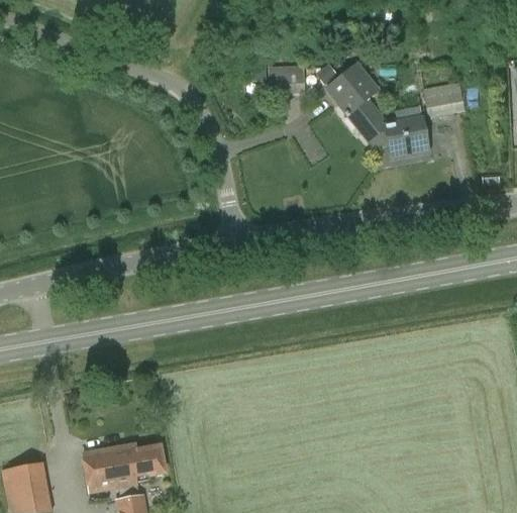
[(316,70),(325,84),(340,74),(332,60),(316,70)]
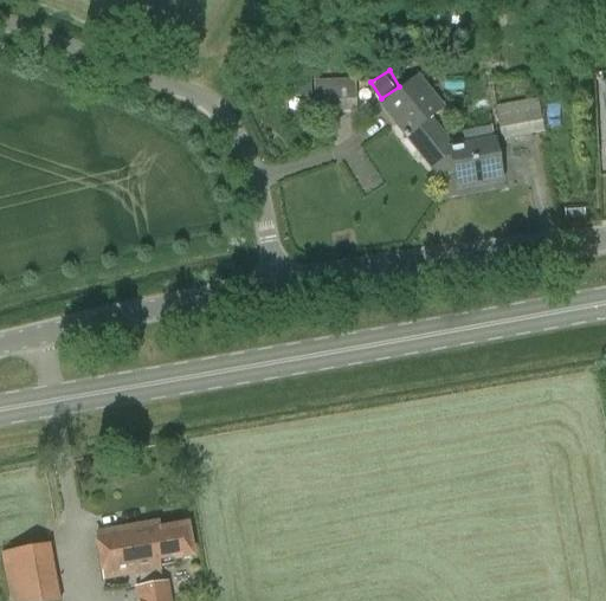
[(354,76),(313,77),(304,77),(304,92),(313,92),(313,108),(355,107),(354,76)]
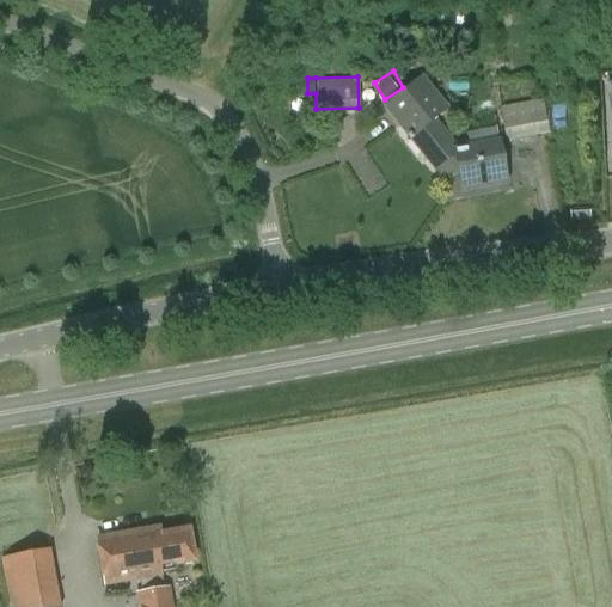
[(457,170),(452,146),(451,147),(448,143),(452,140),(428,111),(441,100),(423,78),(418,77),(385,103),(440,173),(457,170)]
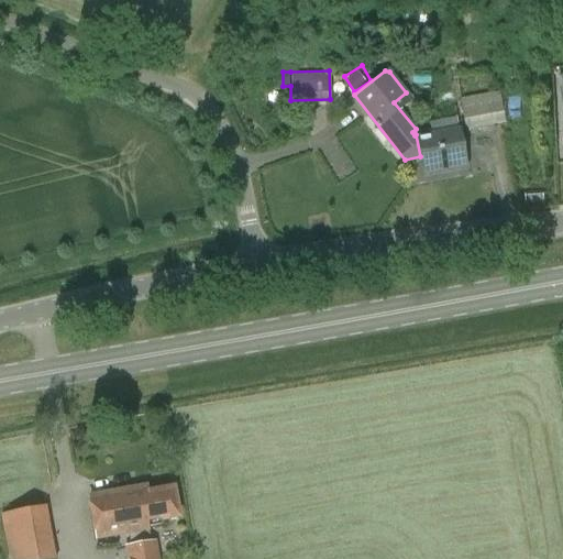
[(465,127),(506,119),(500,88),(461,96),(465,127)]
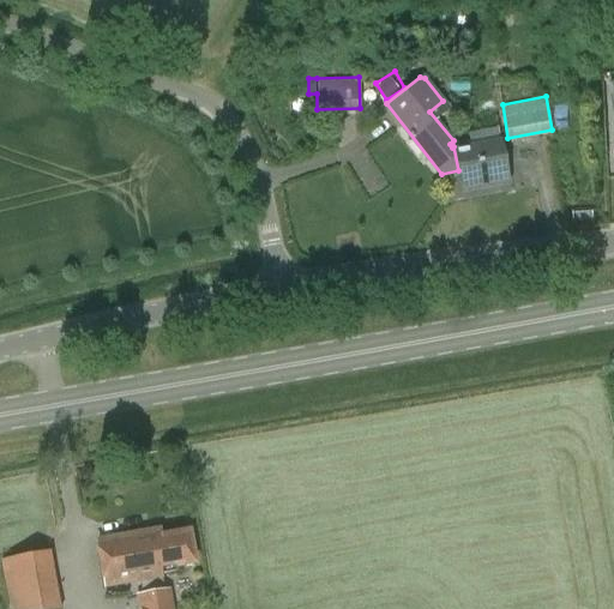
[(499,138),(453,146),(458,170),(461,179),(505,170),(499,138)]
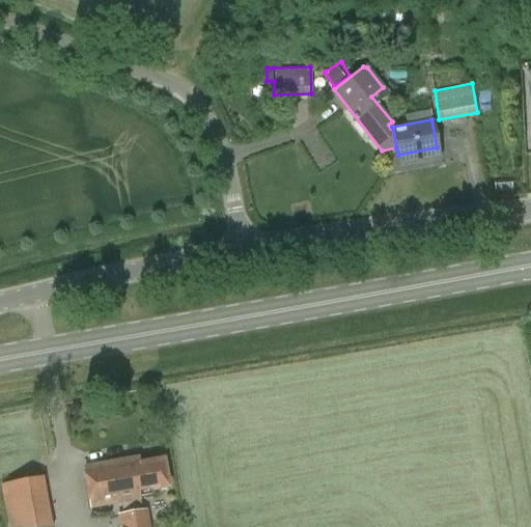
[(137,454),(108,461),(115,499),(120,498),(122,510),(117,511),(119,526),(149,526),(146,506),(142,507),(138,487),(152,484),(154,487),(168,483),(163,456),(138,461),(137,454)]
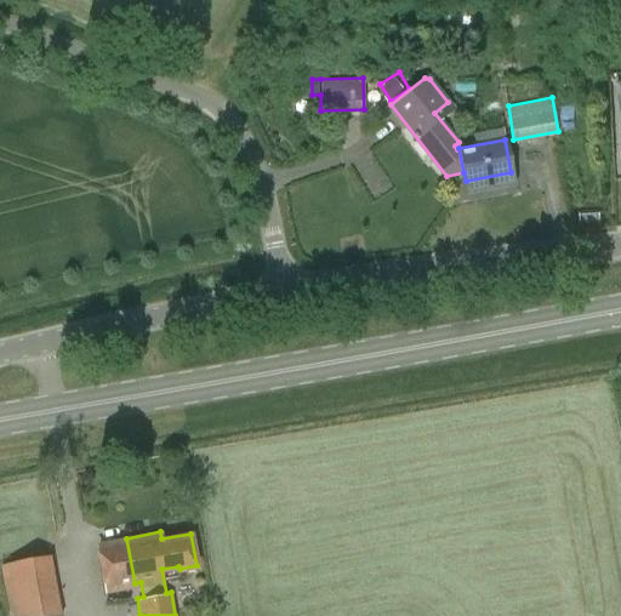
[(135,583),(126,539),(98,543),(107,588),(135,583)]
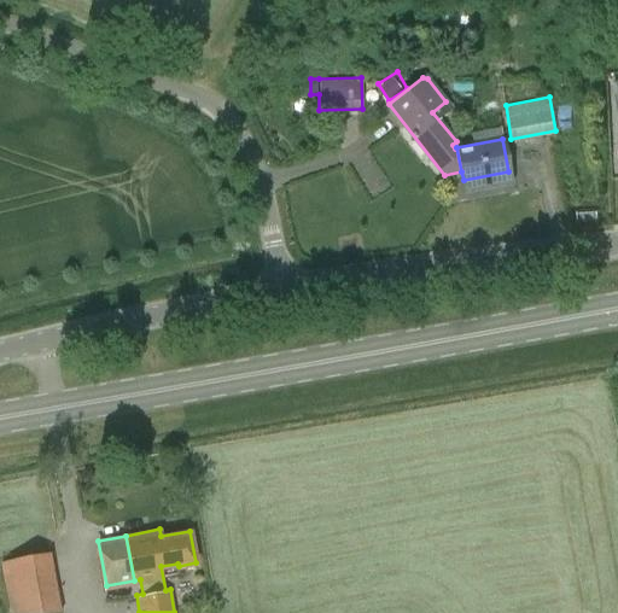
[(51,612),(62,611),(51,550),(0,558),(0,559),(10,612),(51,612)]
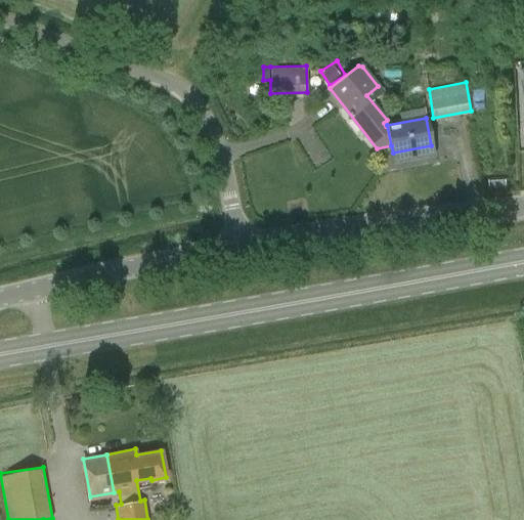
All buildings are outlined.
